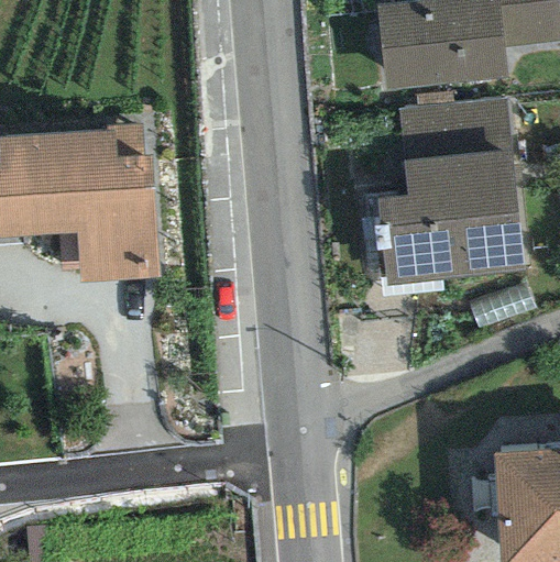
[(417,0),(377,4),(386,89),(507,77),(505,46),(559,40),(559,0),(417,0)]
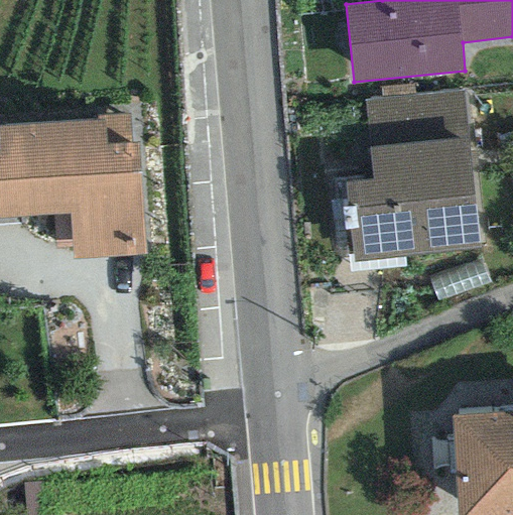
[(465,89),(366,100),(374,178),(346,181),(348,206),(343,207),(344,209),(346,229),(351,229),(354,262),(482,248),(465,89)]
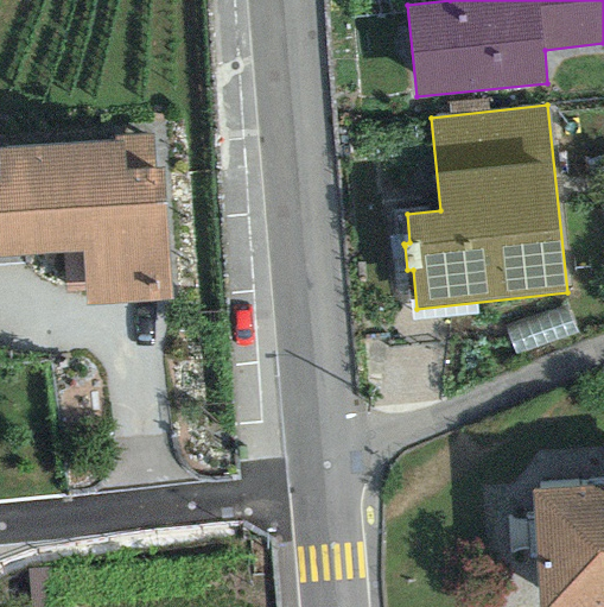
[(173,299),(164,168),(157,168),(154,133),(115,136),(115,139),(0,146),(0,165),(1,177),(0,177),(0,257),(67,253),(69,291),(87,290),(87,305),(173,299)]
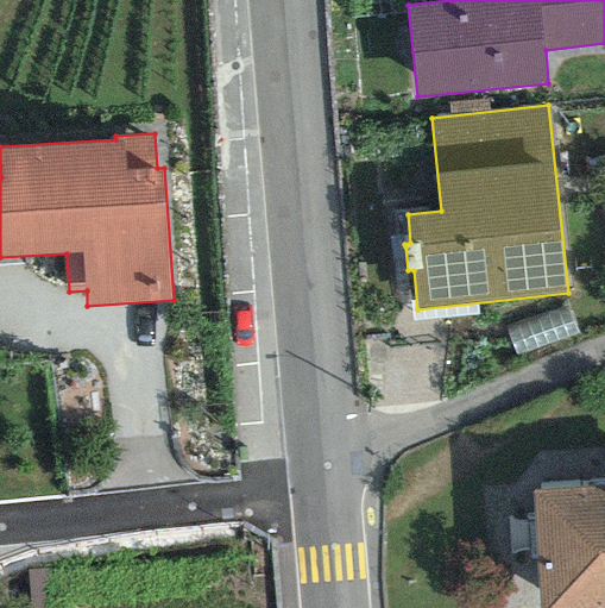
[(604,486),(534,490),(540,607),(604,607),(604,486)]
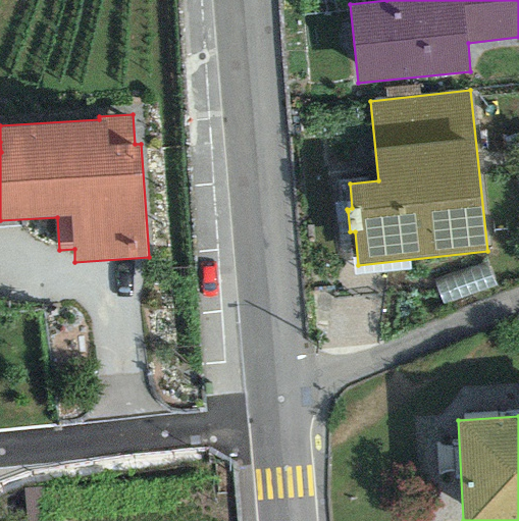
[(55,520),(53,488),(26,489),(27,520),(55,520)]
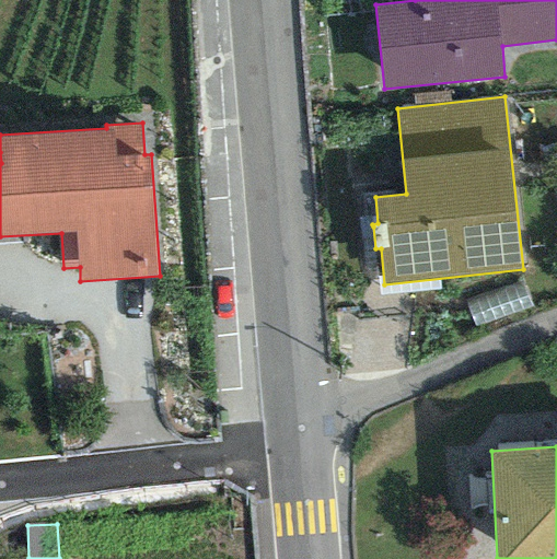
All buildings are outlined.
